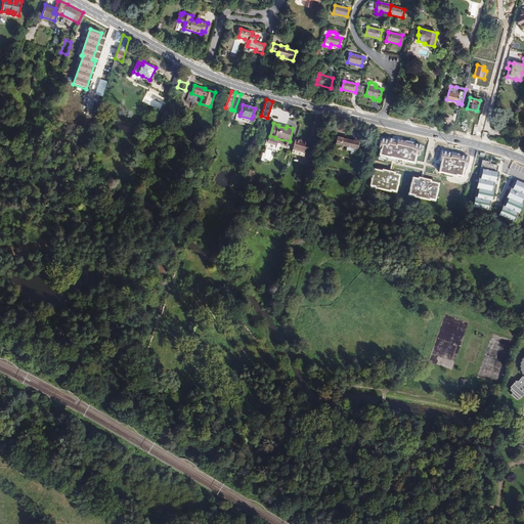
[(357,149),(359,142),(338,137),(336,144),(347,147),(352,148),(357,149)]
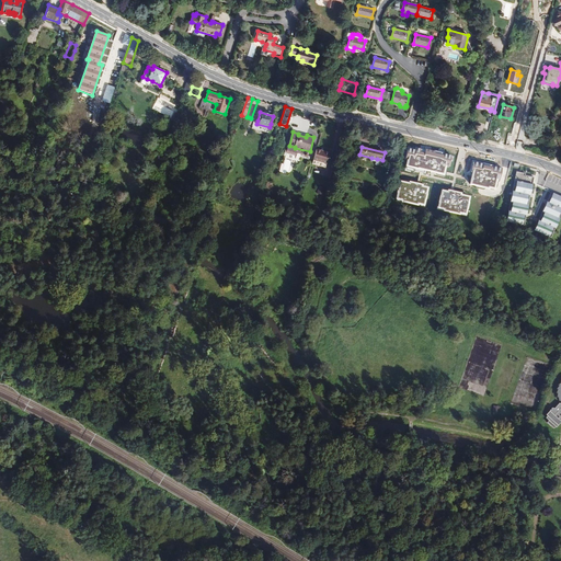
[(328,164),(330,153),(317,149),(313,160),(328,164)]
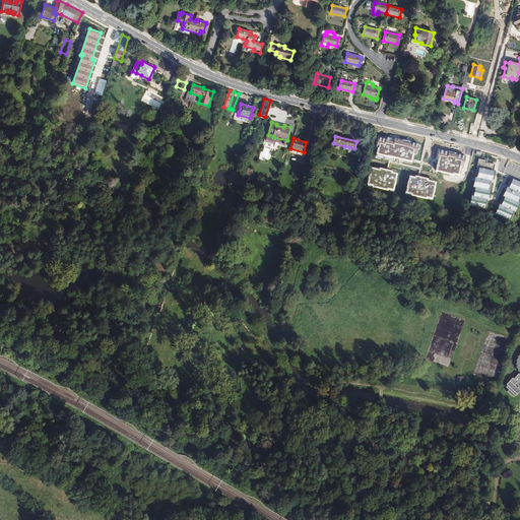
[(409,160),(412,149),(408,149),(409,147),(393,144),(393,145),(384,143),(384,145),(379,144),(377,153),(409,160)]
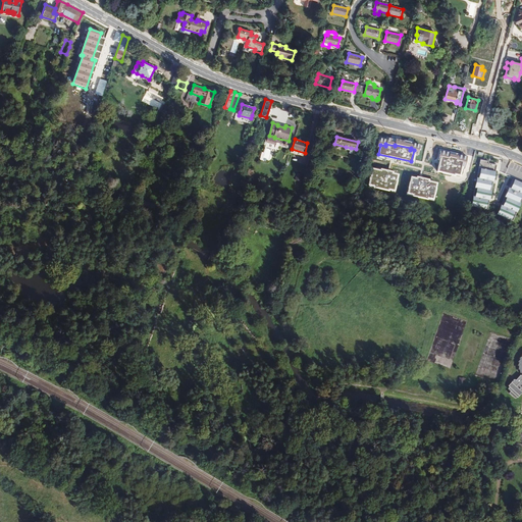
[(459,175),(462,162),(457,161),(456,159),(449,157),(449,158),(439,156),(436,172),(454,175),(454,174),(459,175)]
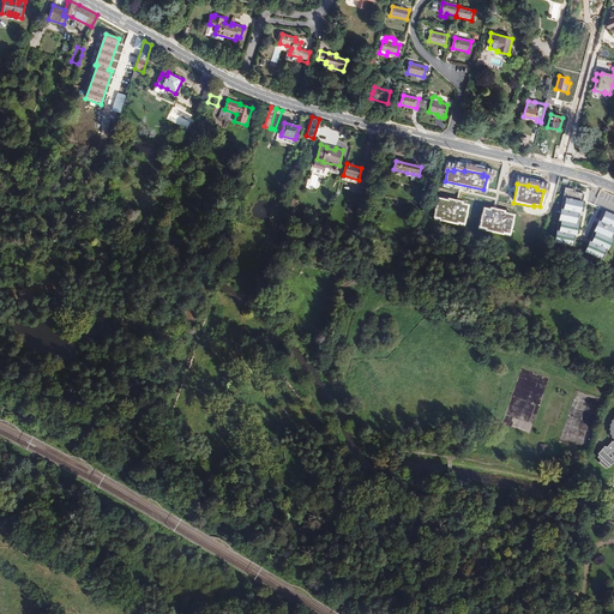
[(575,190),(564,187),(552,244),(572,247),(575,235),(579,212),(584,194),(573,192),(575,190)]
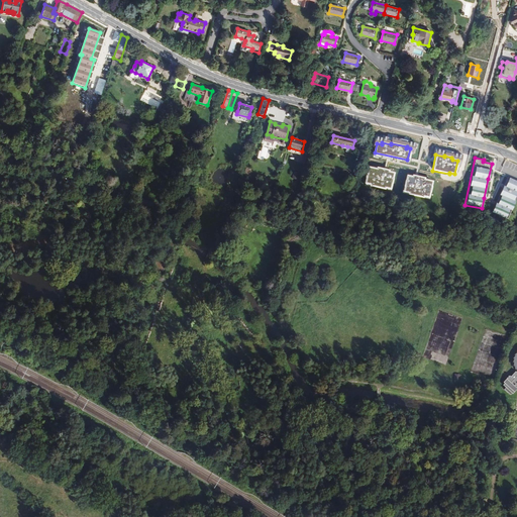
[(390,189),(393,173),(389,172),(389,170),(378,168),(377,169),(368,167),(365,183),(371,185),(370,186),(385,189),(386,188),(390,189)]
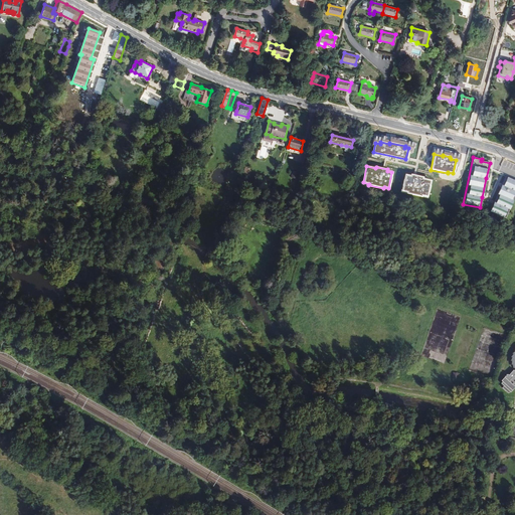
[(426,196),(431,181),(423,179),(423,177),(410,174),(410,175),(405,174),(401,190),(406,192),(406,193),(420,197),(421,195),(426,196)]
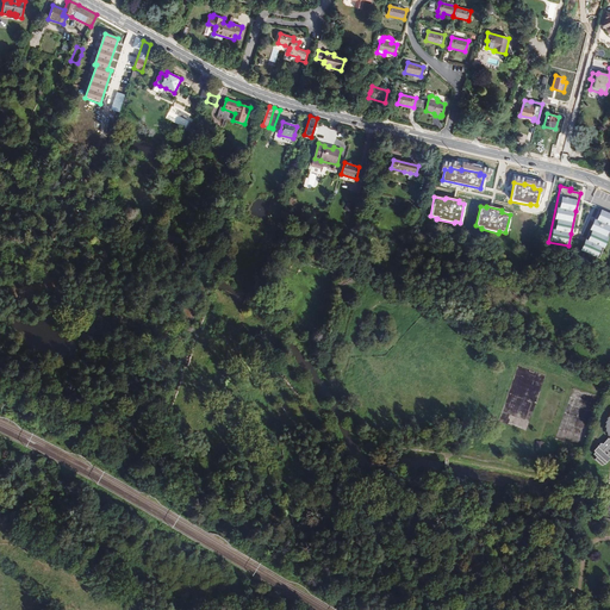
[(609,230),(609,213),(598,209),(593,219),(584,240),(579,250),(597,259),(609,230)]
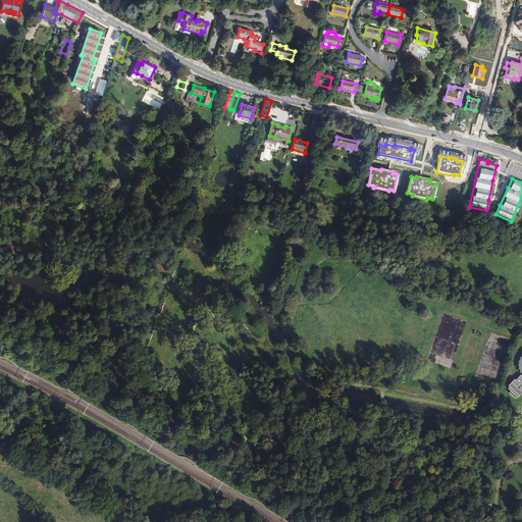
[(511,392),(509,394),(515,399),(521,393),(521,392),(521,390),(521,354),(521,355),(521,356),(519,358),(520,359),(518,361),(519,362),(517,366),(518,366),(518,369),(519,369),(519,373),(521,373),(521,375),(520,375),(515,380),(515,379),(513,379),(513,381),(511,381),(511,382),(508,385),(509,387),(508,388),(511,392)]
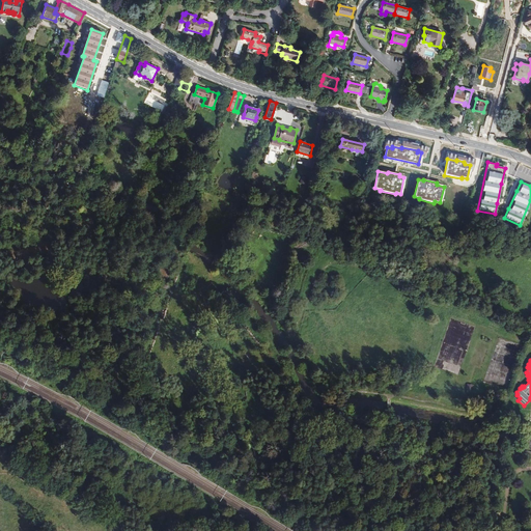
[(516,453),(506,457),(509,466),(520,463),(516,453)]
